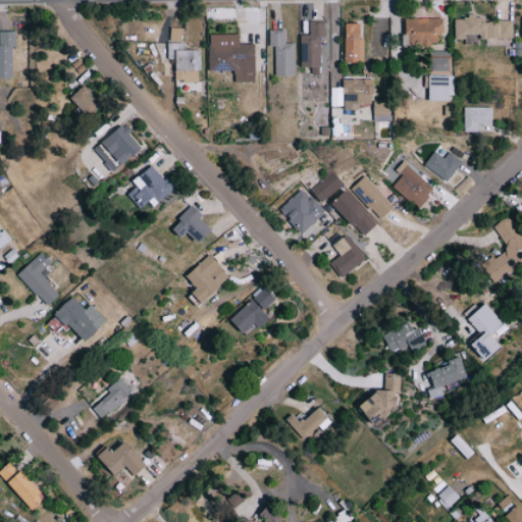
[(512,38),(512,20),(481,20),(481,16),(456,16),(455,39),(464,39),(464,43),(476,43),(476,38),(512,38)]
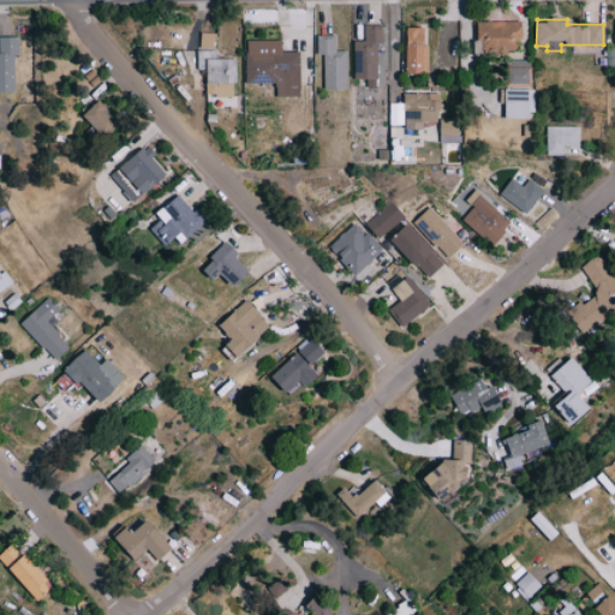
[(521,21),(477,22),(477,40),(482,40),(483,53),(518,52),(517,40),(521,40),(521,21)]
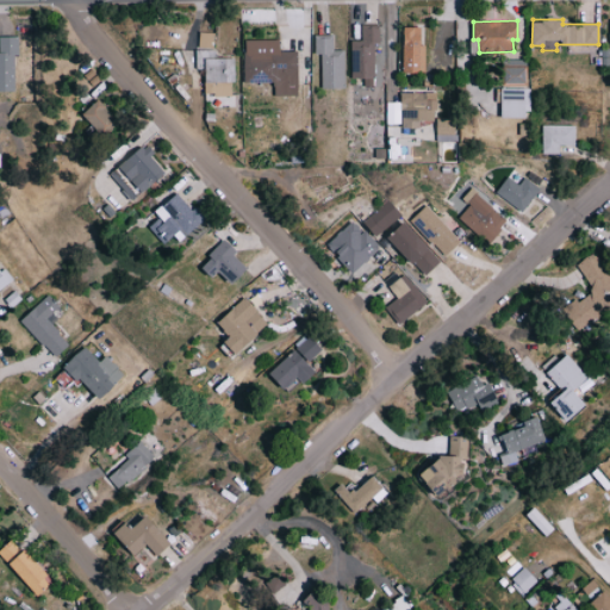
[(352,78),(363,78),(363,86),(377,86),(375,43),(380,43),(380,24),(361,24),(361,39),(352,39),(352,78)]
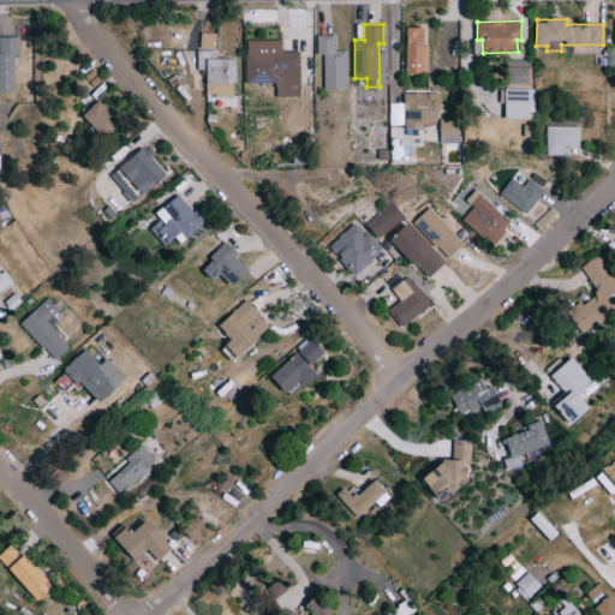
[(406,72),(427,72),(428,27),(407,27),(406,72)]
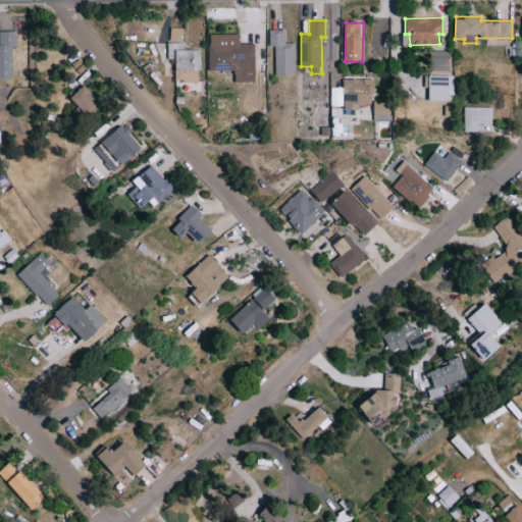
[(184,29),(171,27),(169,40),(181,42),(184,29)]
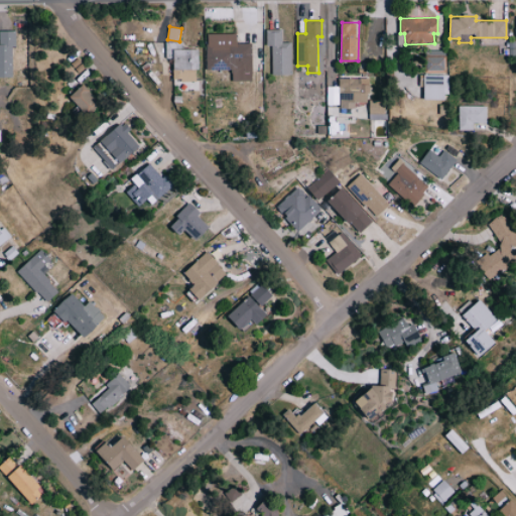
[(0,76),(14,76),(13,30),(0,29),(0,76)]
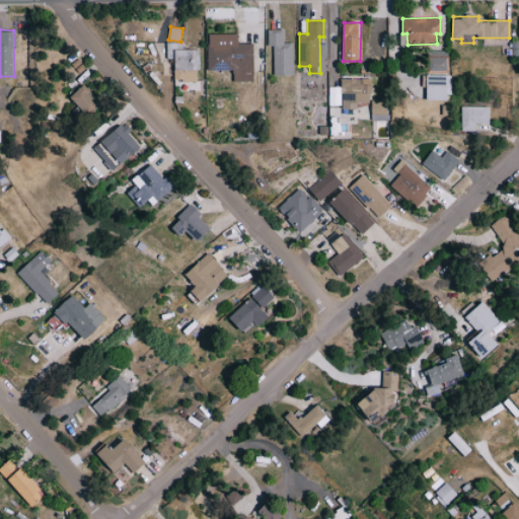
[(274,46),(274,75),(293,74),(293,43),(284,43),(284,29),(268,29),(269,46),(274,46)]
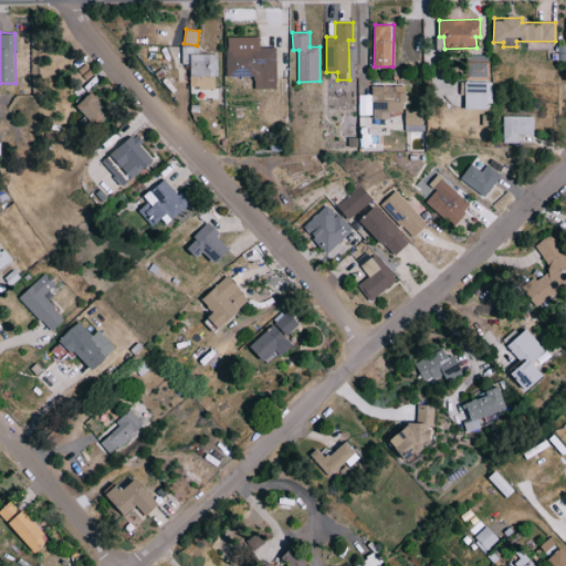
[(195,52),(195,45),(181,45),(181,63),(189,63),(189,88),(217,88),(217,52),(195,52)]
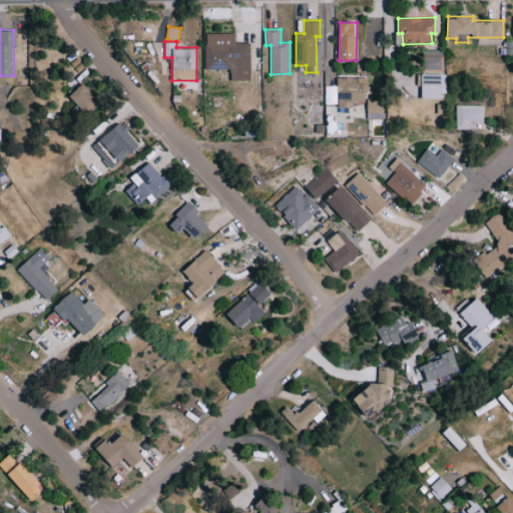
[(250,42),(205,43),(205,69),(230,68),(230,80),(250,80),(250,42)]
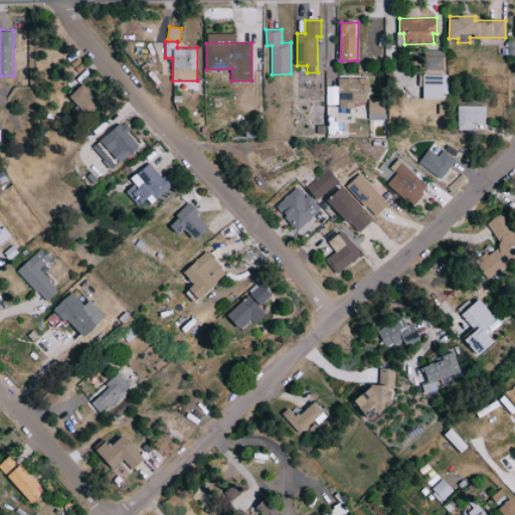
[(445,68),(445,50),(421,51),(422,69),(445,68)]
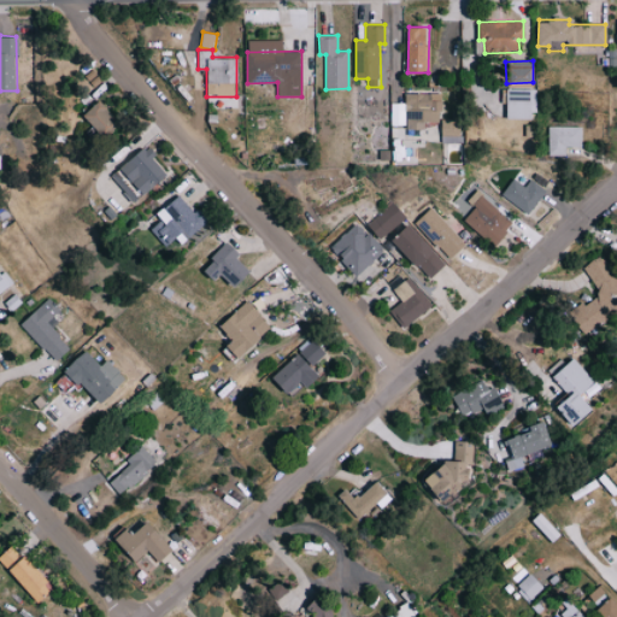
[(506,119),(530,119),(530,89),(506,89),(506,119)]
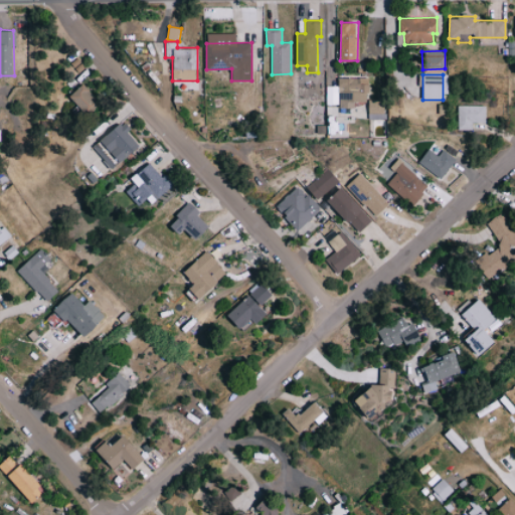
[(338,108),(354,107),(354,102),(368,101),(368,77),(338,78),(338,108)]
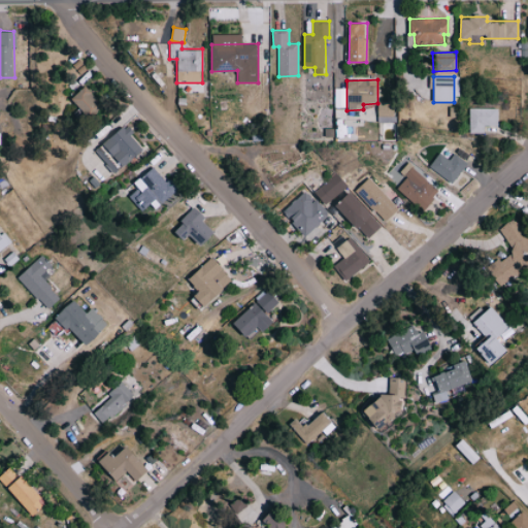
[(103,105),(84,86),(71,98),(90,118),(103,105)]
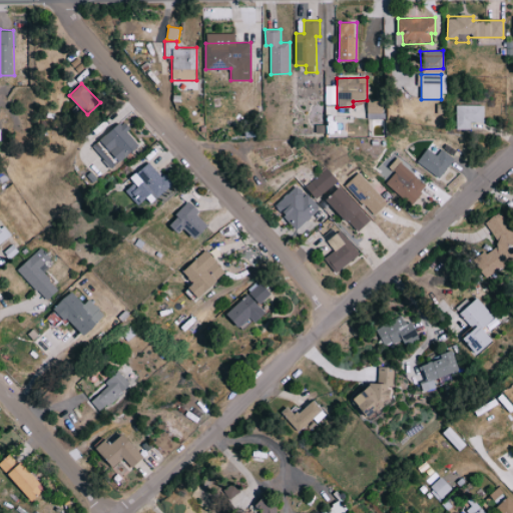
[(366,118),(383,119),(384,99),(367,99),(366,118)]
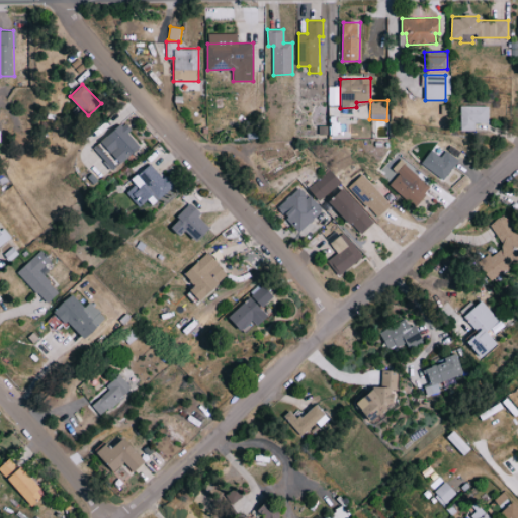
[(475,130),(475,122),(489,122),(488,105),(459,106),(459,131),(475,130)]
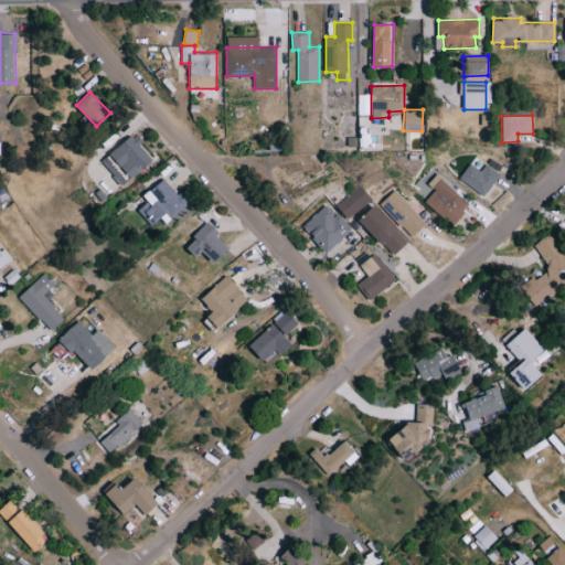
[(120,185),(128,179),(128,180),(155,159),(134,134),(100,160),(120,185)]
